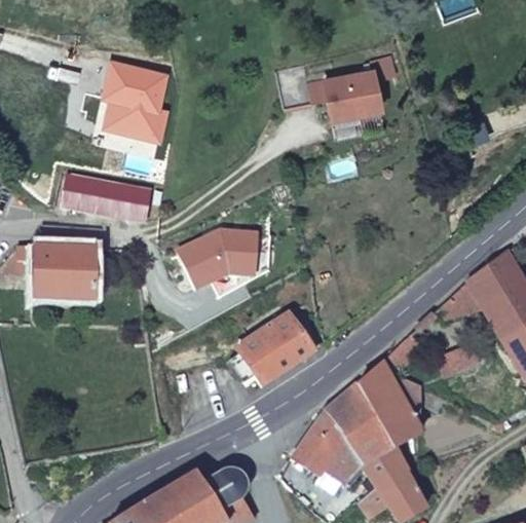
[(161,71),(108,59),(100,94),(108,96),(102,123),(155,136),(162,107),(153,105),(161,71)]
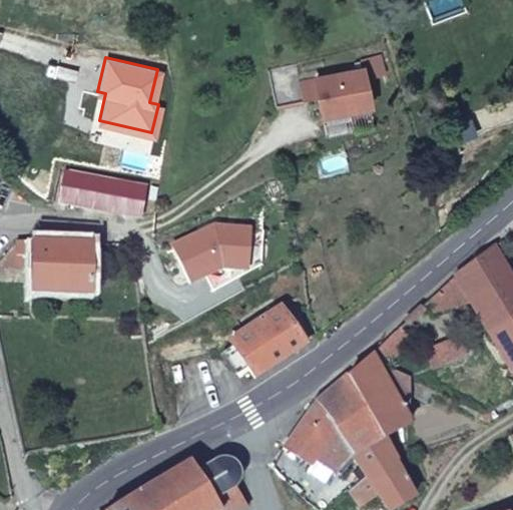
[(310,75),(317,109),(364,98),(355,58),(293,71),(295,78),(310,75)]
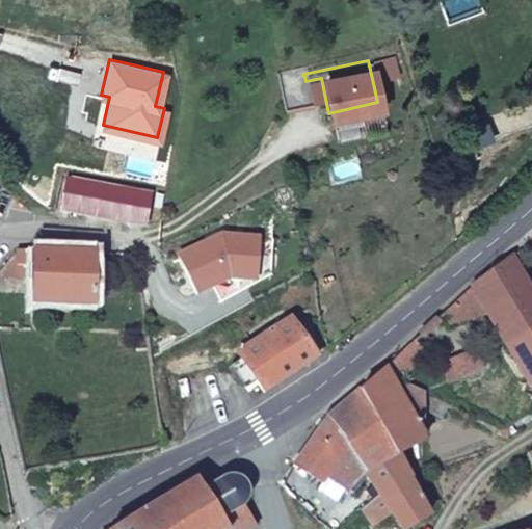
[(60,210),(145,226),(149,188),(65,174),(60,210)]
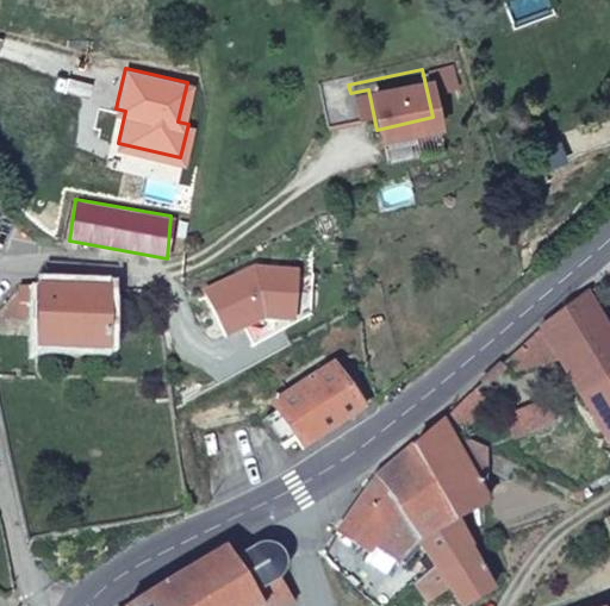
[(237,275),(205,291),(225,335),(243,326),(263,316),(293,318),(297,270),(262,268),(240,279),(237,275)]
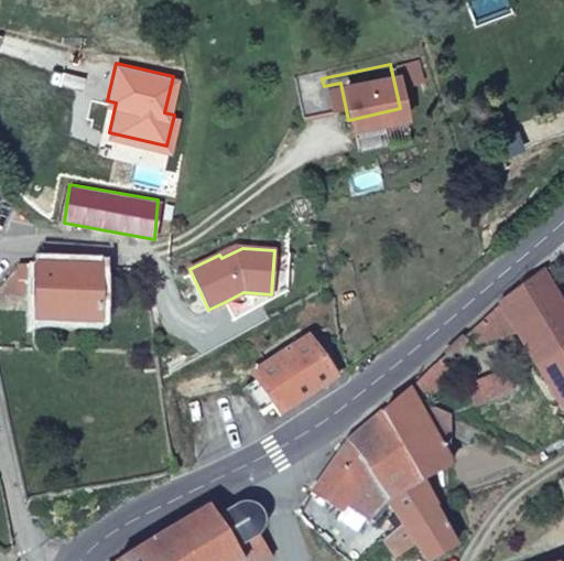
[(243,292),(225,302),(234,320),(288,290),(290,251),(274,250),(271,294),(243,292)]
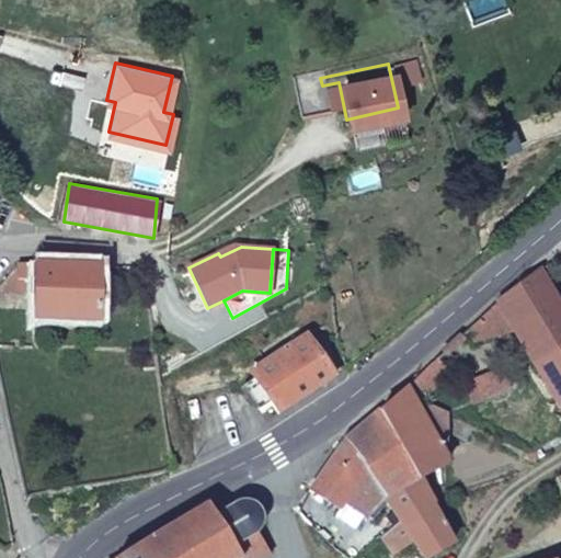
[(99,263),(15,260),(14,287),(30,289),(30,318),(96,321),(99,263)]
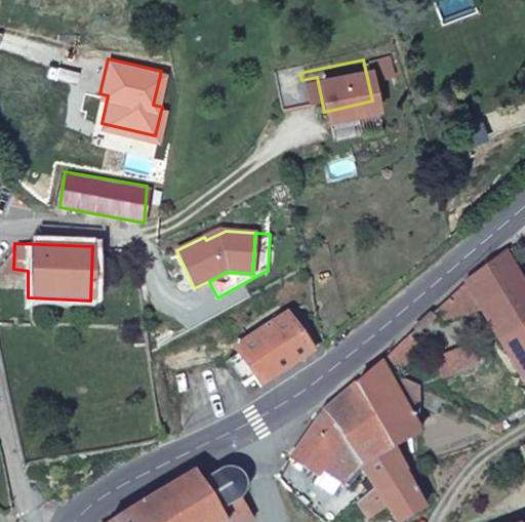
[(524,278),(508,247),(435,307),(446,319),(482,305),(524,376),(524,278)]
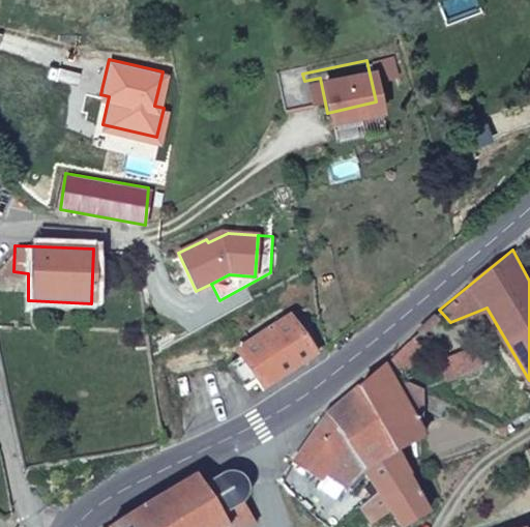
[(264,389),(315,352),(290,312),(238,345),(244,355),(257,377),(264,389)]
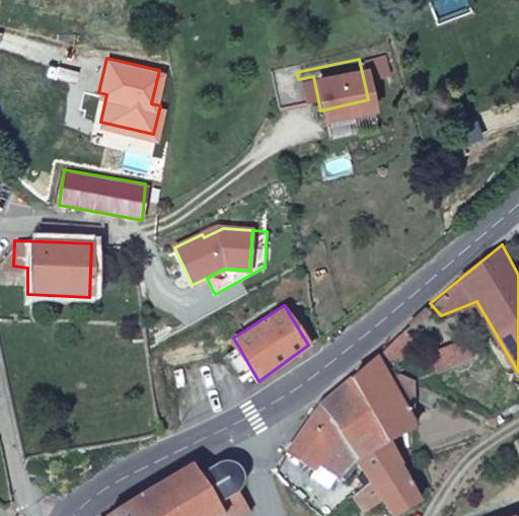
[(406,327),(393,341),(403,351),(417,338),(406,327)]
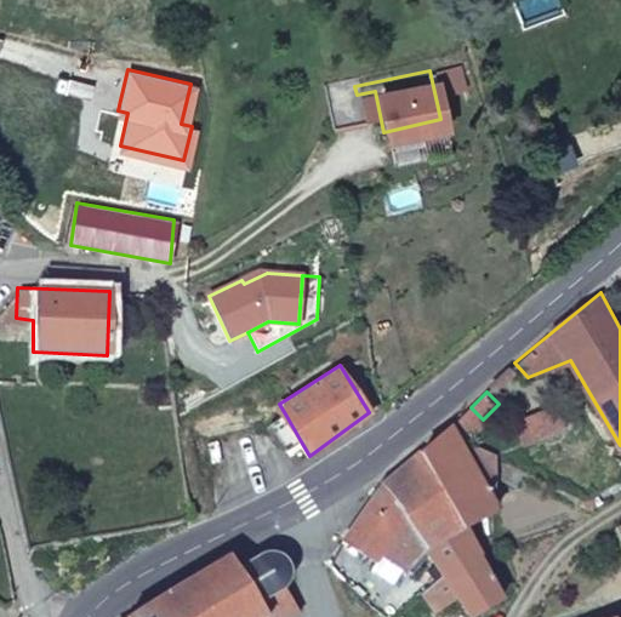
[(527,440),(569,421),(560,404),(517,423),(527,440)]
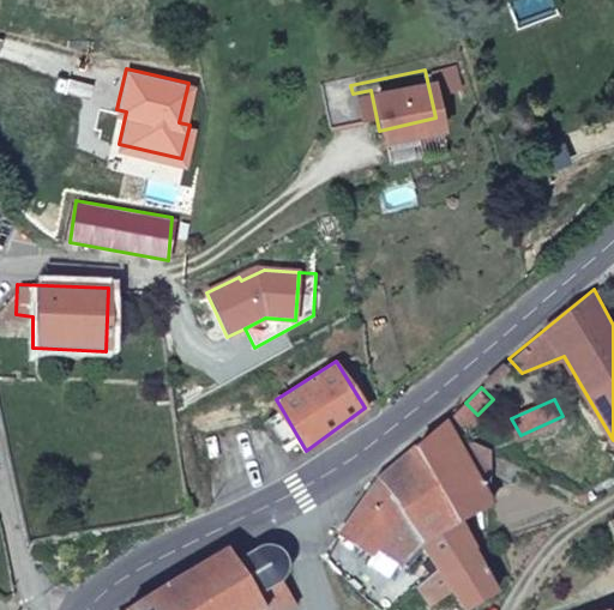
[(298,436),(283,411),(269,420),(284,445),(298,436)]
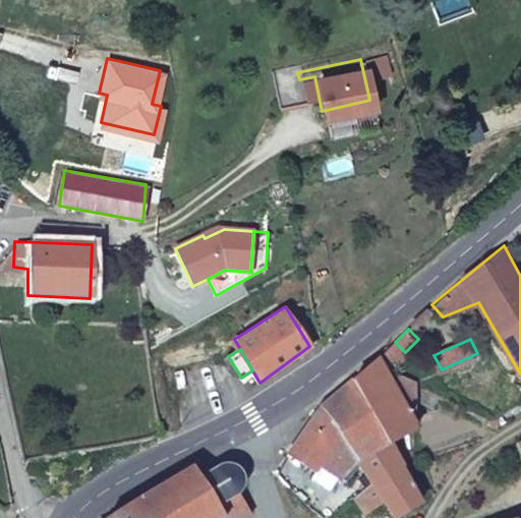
[(417,419),(417,382),(385,366),(381,353),(321,405),(351,450),(356,458),(391,441),(382,425),(417,419)]
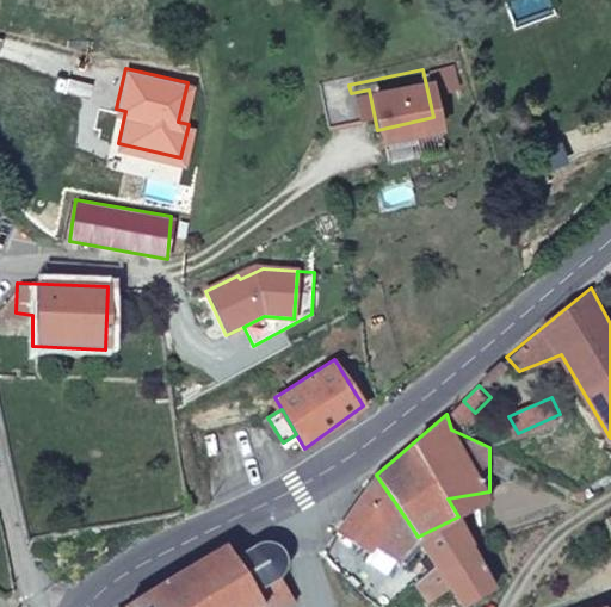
[(412,527),(376,475),(339,526),(372,551),(377,545),(406,563),(423,544),(418,537),(412,527)]
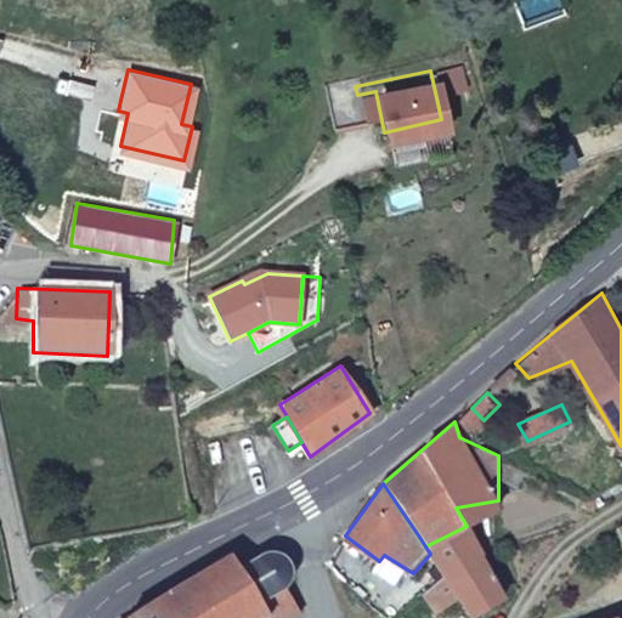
[(504,511),(498,500),(456,508),(467,526),(470,532),(504,511)]
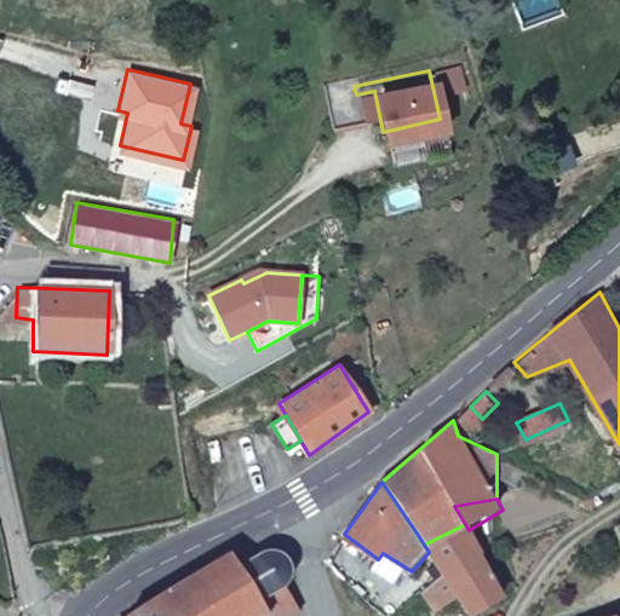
[(424,587),(436,605),(455,591),(470,612),(477,608),(503,592),(469,530),(465,524),(424,545),(429,552),(443,573),(443,574),(424,587)]
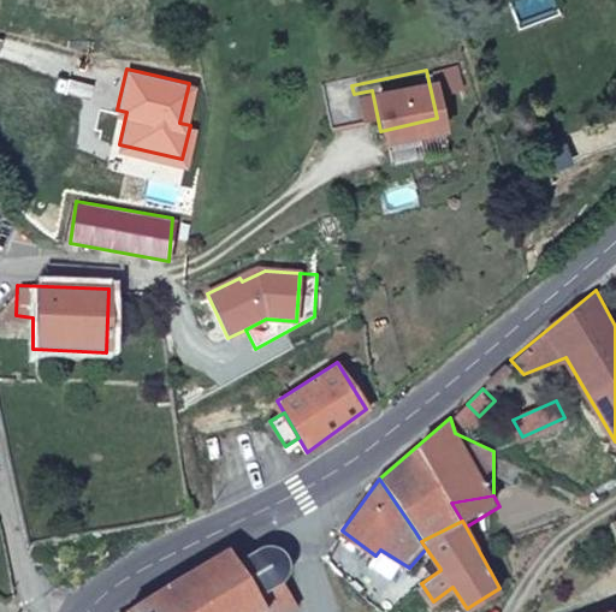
[(235,557),(229,546),(124,611),(250,611),(259,607),(261,611),(271,611),(292,600),(282,582),(288,576),(290,563),(285,552),(277,544),(265,541),(253,545),(235,557)]
